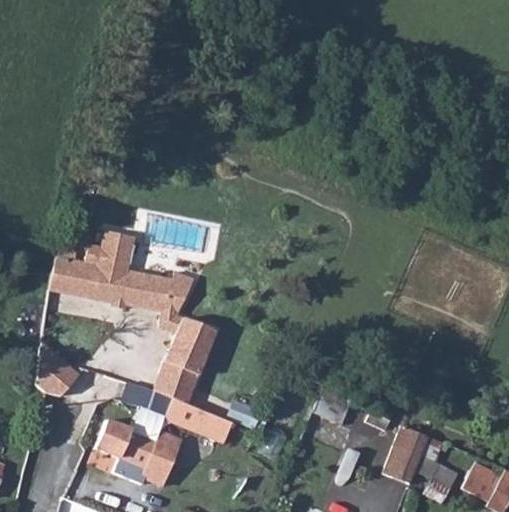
[(62,252),(62,255),(54,255),(52,290),(166,311),(181,311),(196,278),(177,272),(175,278),(129,267),(136,236),(106,233),(104,246),(91,243),(87,261),(77,259),(78,251),(76,247),(73,245),(69,244),(65,246),(63,249),(62,252)]
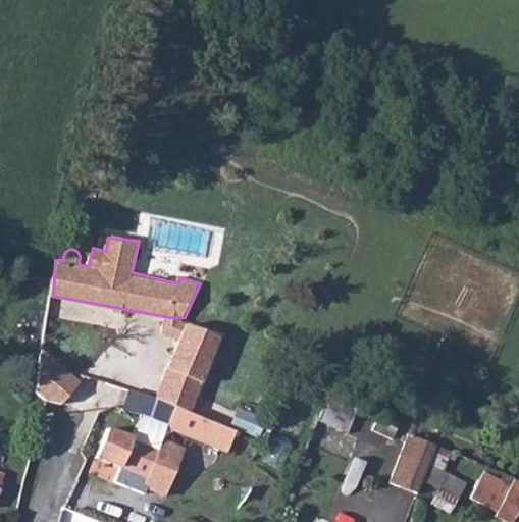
[(185,326),(156,399),(191,412),(219,340),(185,326)]
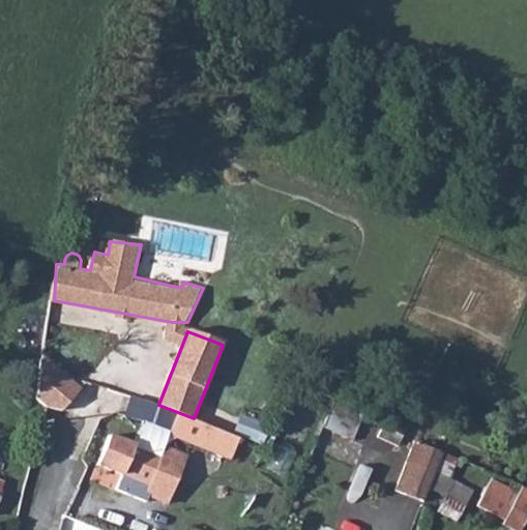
[(83,387),(44,355),(38,396),(53,408),(62,410),(83,387)]
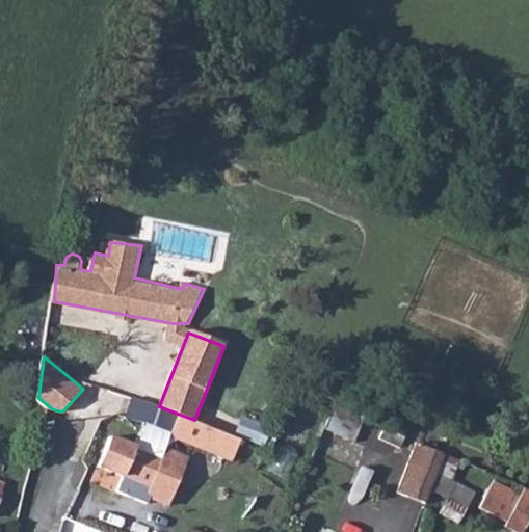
[(242,440),(194,420),(159,406),(133,396),(125,417),(235,461),(242,440)]
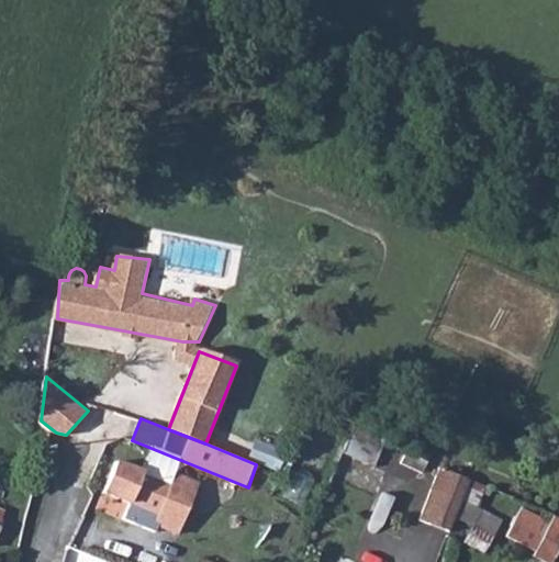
[(130,503),(123,517),(151,529),(154,524),(176,534),(198,483),(175,472),(170,482),(118,459),(103,491),(130,503)]
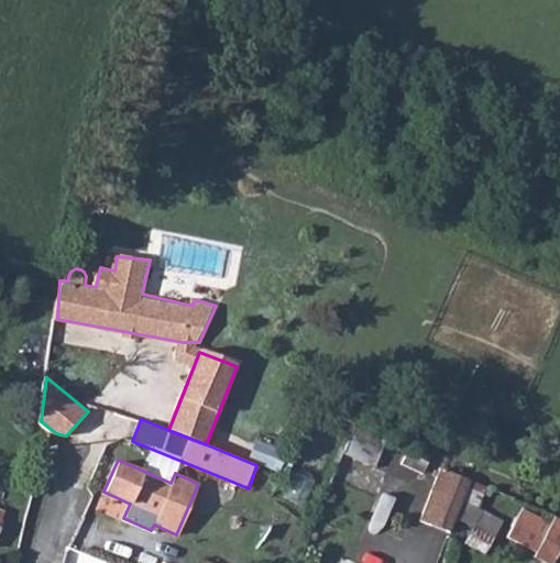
[(450,532),(470,479),(441,468),(420,520),(450,532)]
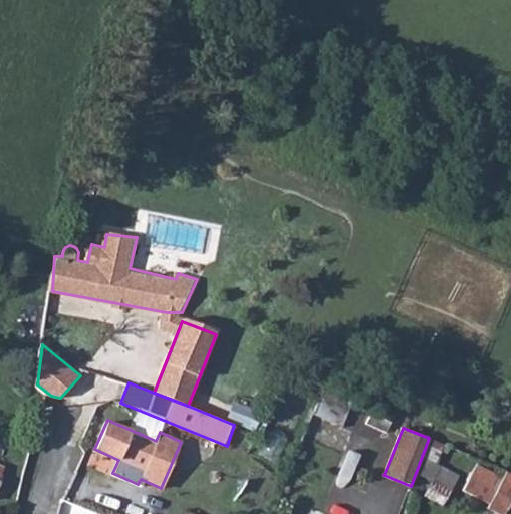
[(494,513),(505,513),(510,504),(510,476),(509,475),(506,480),(479,465),(465,491),(491,505),(488,510),(494,513)]
